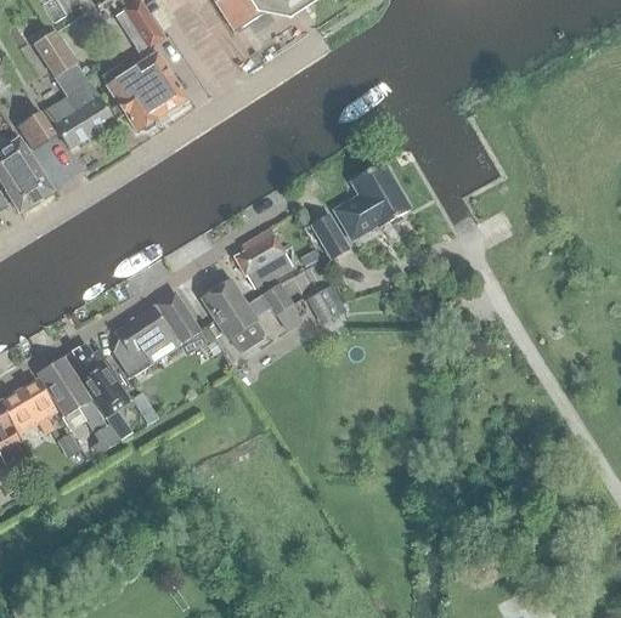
[(152,47),(167,38),(142,0),(135,0),(123,9),(123,10),(116,15),(145,60),(128,71),(122,62),(101,75),(107,84),(107,85),(137,131),(141,129),(146,130),(154,124),(154,120),(187,98),(154,46),(152,47)]
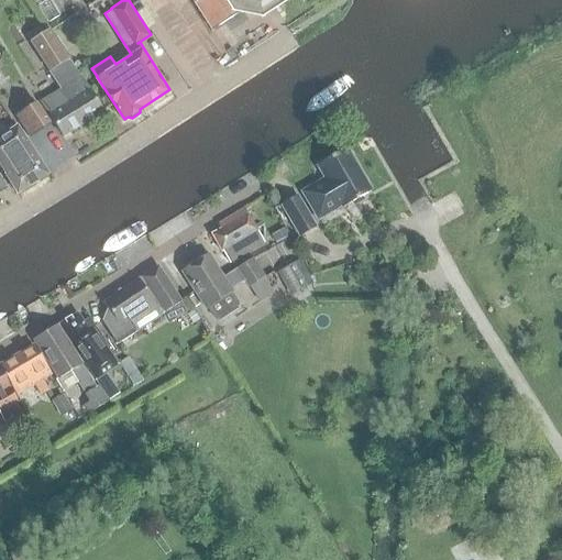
[(193,0),(211,29),(244,9),(238,0),(193,0)]
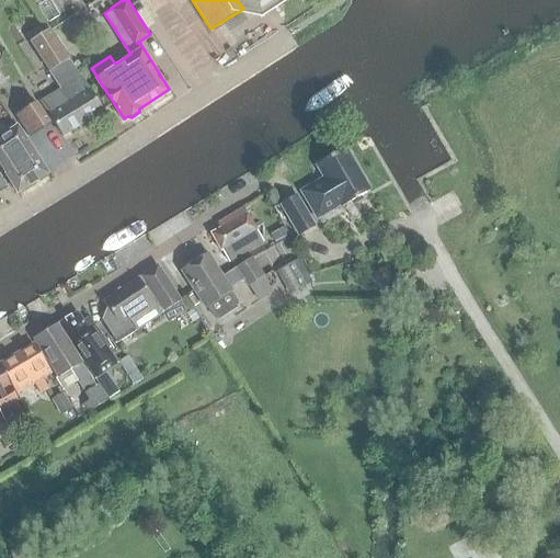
[(49,26),(30,40),(49,70),(56,67),(69,58),(70,57),(49,26)]
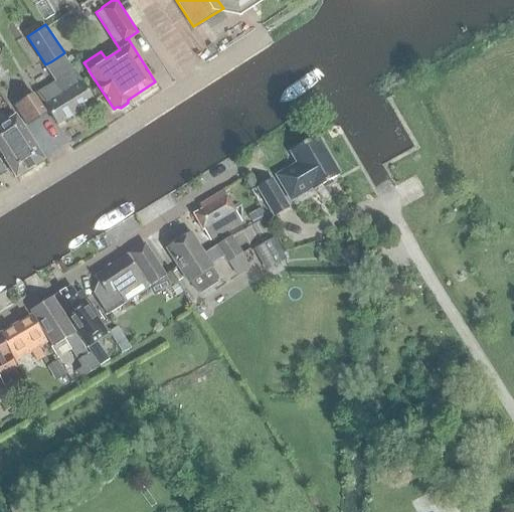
[(55,78),(37,91),(57,124),(96,100),(64,52),(63,53),(51,61),(45,64),(55,78)]
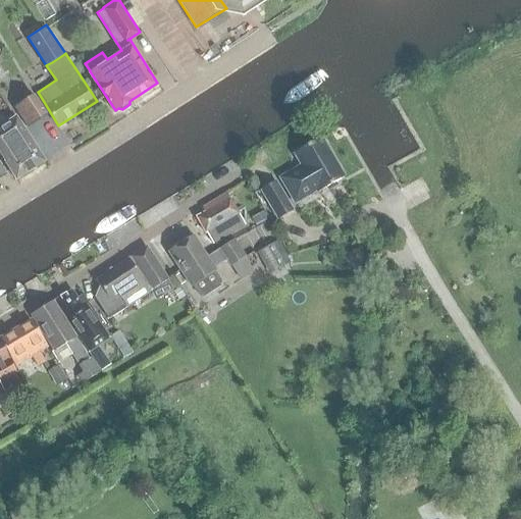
[(15,106),(28,125),(47,113),(34,94),(15,106)]
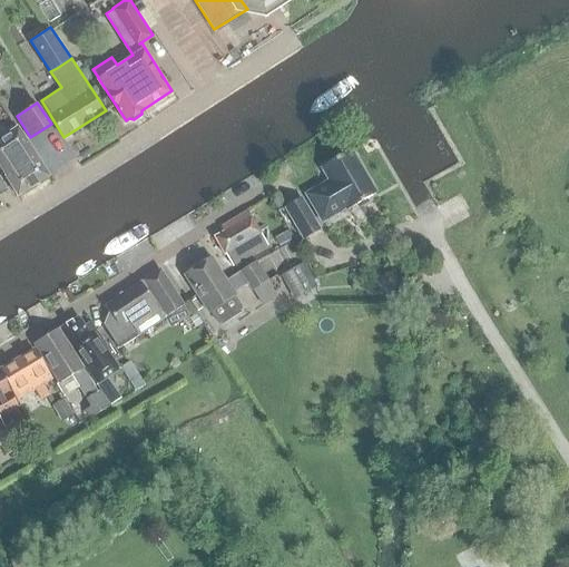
[(18,194),(49,174),(18,126),(0,136),(0,164),(6,174),(18,194)]
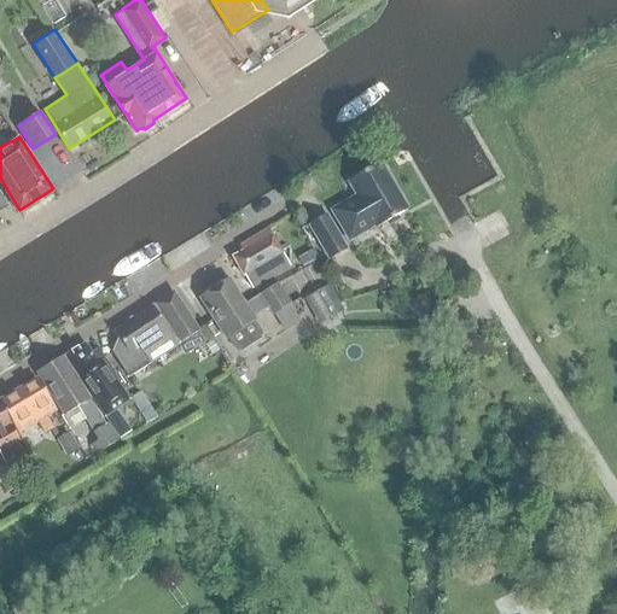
[(377,226),(408,206),(380,159),(349,179),(358,193),(332,209),(350,238),(374,223),(377,226)]
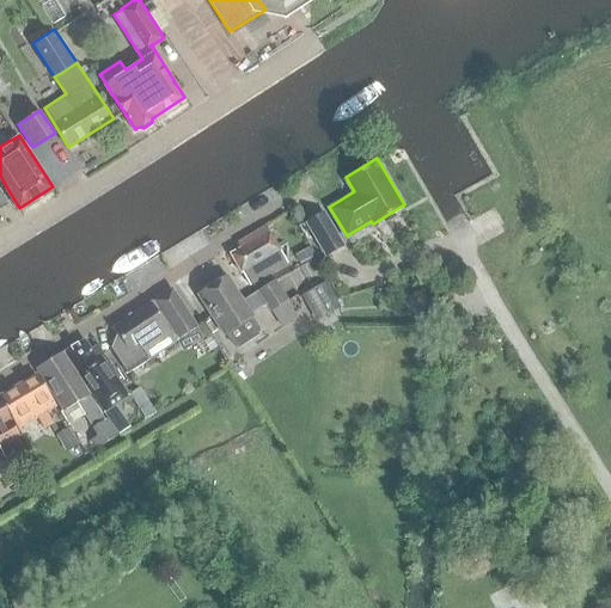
[(328,255),(343,245),(323,209),(306,220),(328,255)]
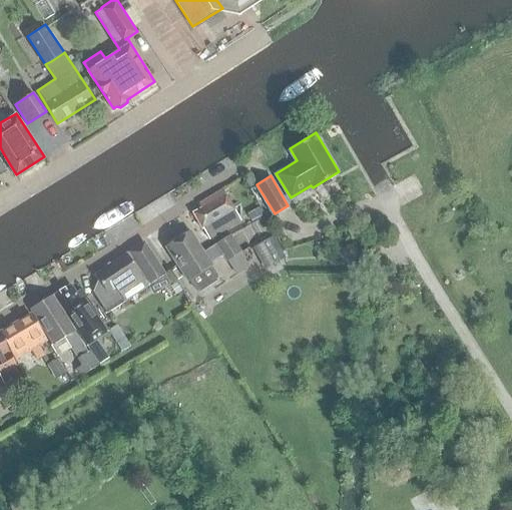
[(210,237),(241,217),(223,187),(199,202),(202,206),(193,211),(203,226),(204,226),(210,237)]
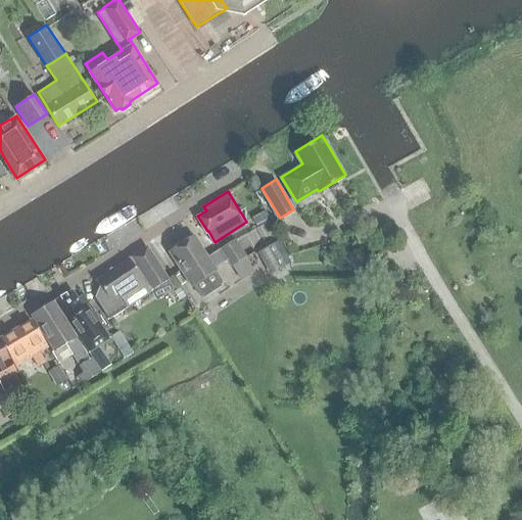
[(256,224),(269,218),(265,209),(252,216),(256,224)]
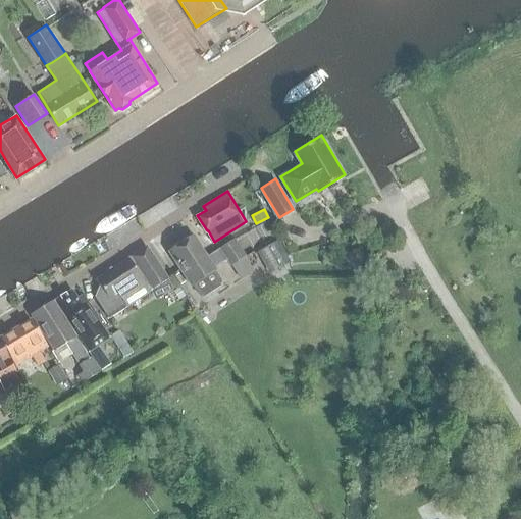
[(207,255),(194,235),(169,250),(192,284),(194,283),(200,293),(204,294),(219,283),(220,279),(214,269),(215,268),(214,265),(226,257),(231,264),(246,255),(235,238),(207,255)]
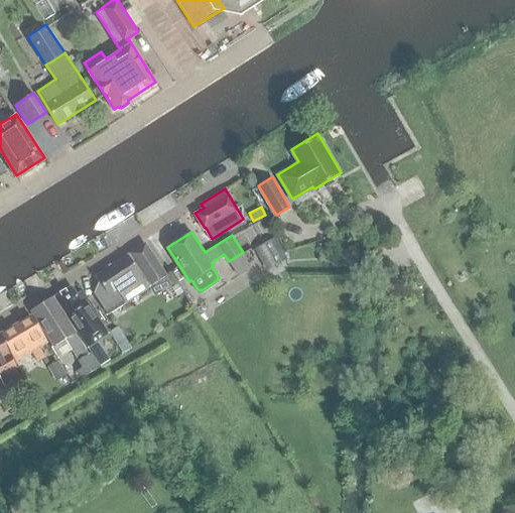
[(266,269),(288,257),(276,236),(255,247),(266,269)]
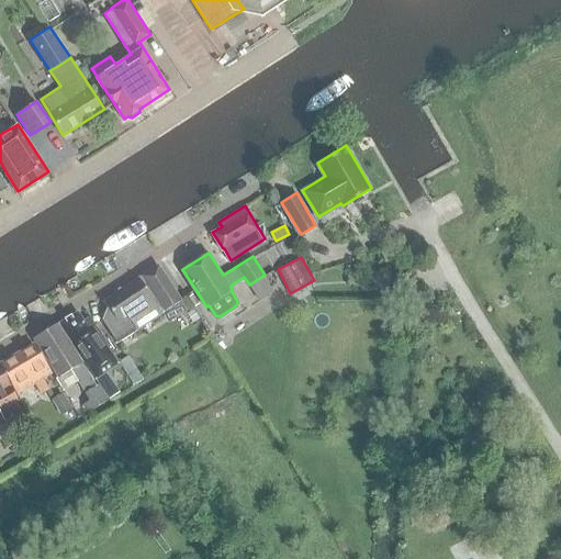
[(160,264),(153,268),(139,277),(139,276),(104,299),(112,312),(103,319),(118,341),(161,311),(160,310),(175,302),(181,297),(160,264)]
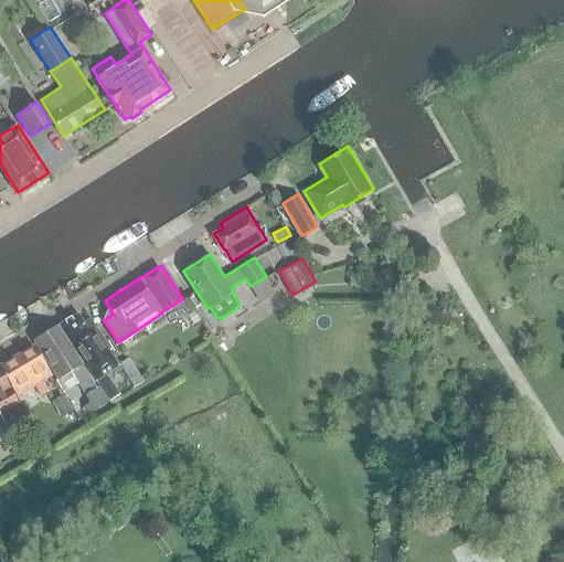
[(394,278),(394,272),(389,267),(382,267),(378,273),(379,279),(383,284),(390,283),(394,278)]
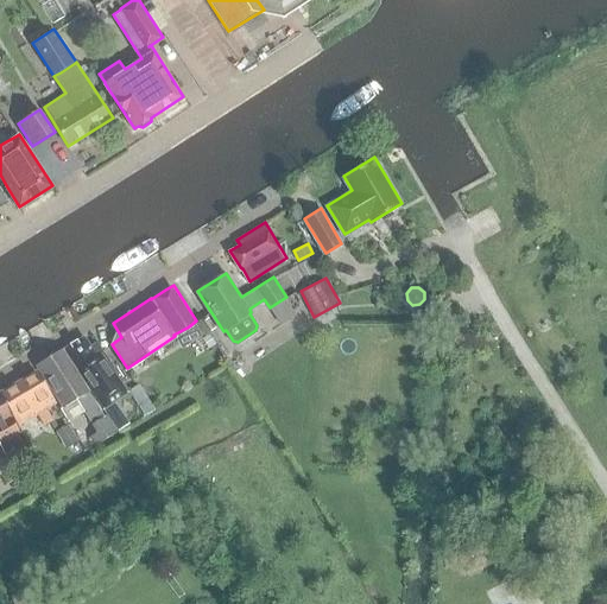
[(209,347),(216,342),(208,330),(201,335),(209,347)]
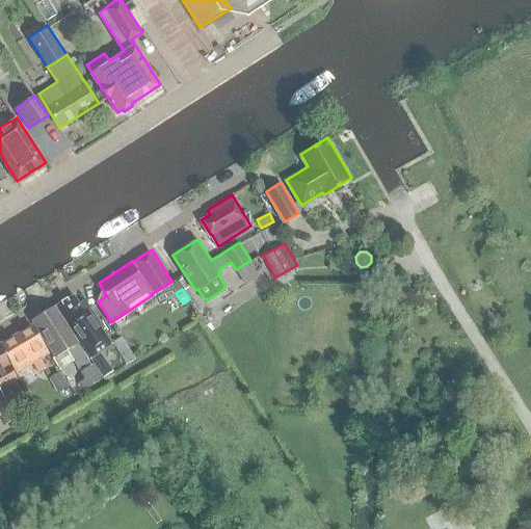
[(85,311),(73,294),(56,305),(91,356),(101,350),(113,342),(89,308),(85,311)]
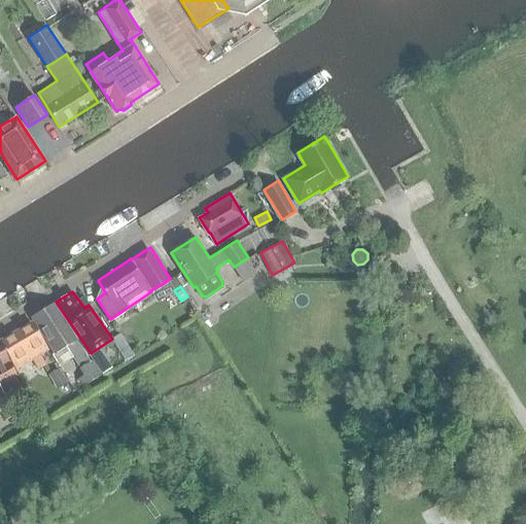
[(91,359),(78,341),(54,303),(32,316),(55,351),(51,353),(59,365),(73,356),(79,367),(83,373),(78,377),(83,385),(102,373),(93,358),(91,359)]
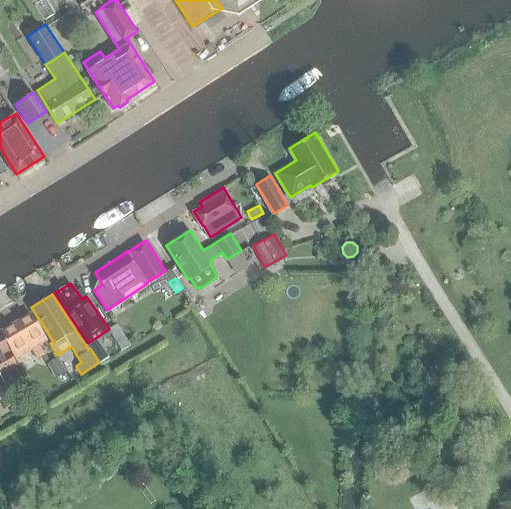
[(0,328),(0,330),(11,349),(15,357),(32,348),(37,357),(45,352),(39,343),(47,338),(30,311),(0,328)]
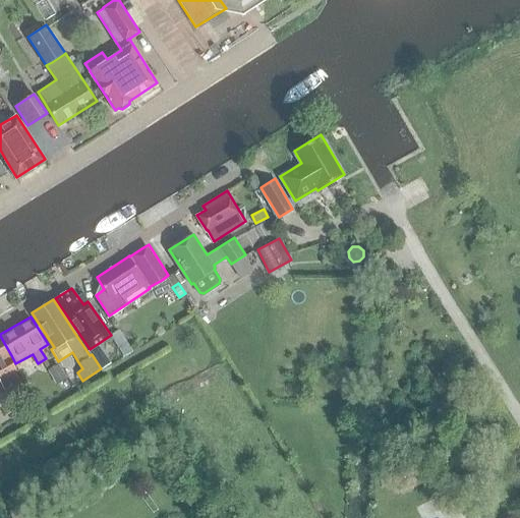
[(9,356),(11,355),(0,336),(0,382),(4,389),(11,384),(6,376),(17,369),(9,356)]
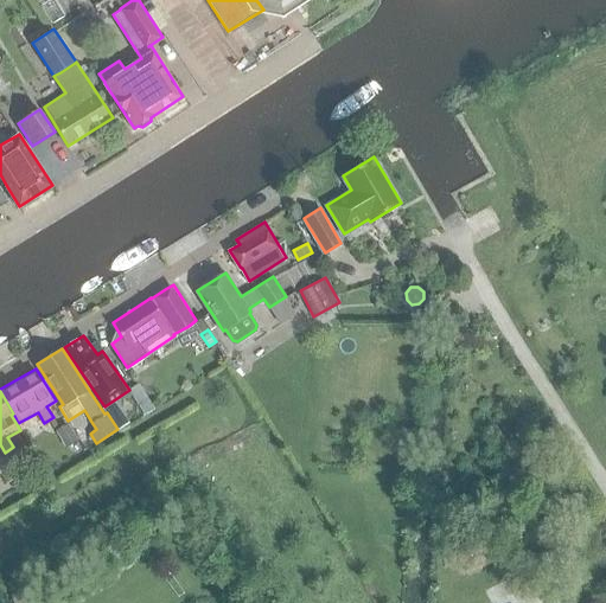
[(120,428),(129,421),(115,399),(104,406),(120,428)]
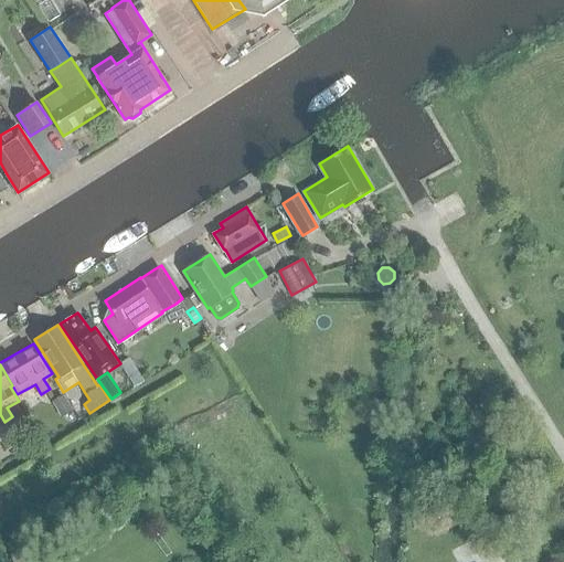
[(73,409),(64,392),(52,400),(62,416),(73,409)]
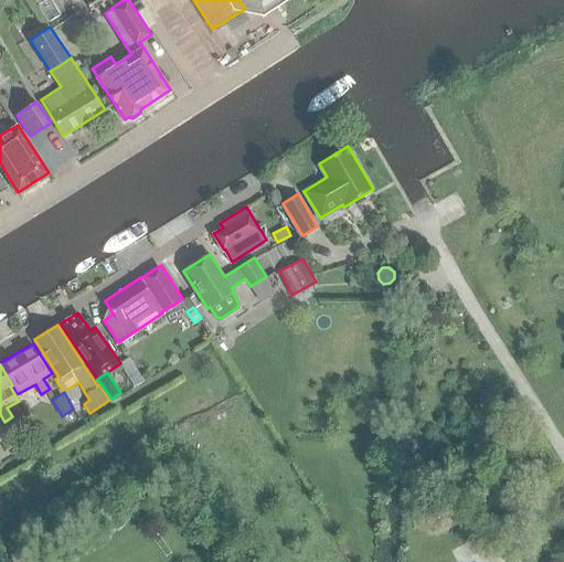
[(0,437),(2,442),(12,435),(4,422),(0,414),(0,437)]
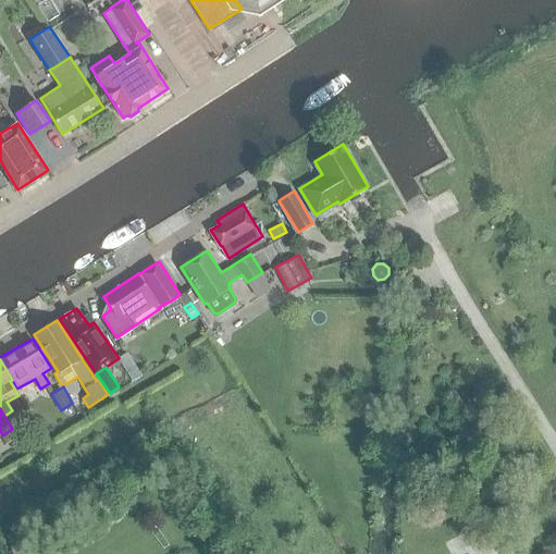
[(408,519),(419,518),(416,501),(406,502),(408,519)]
